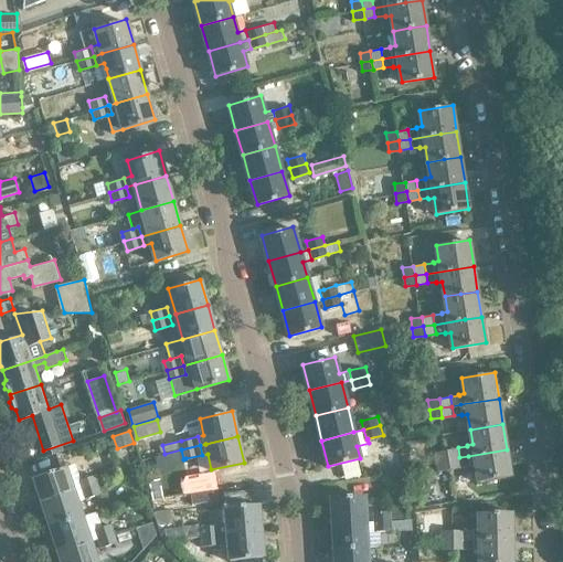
[(458,447),(447,449),(448,458),(459,457),(458,447)]
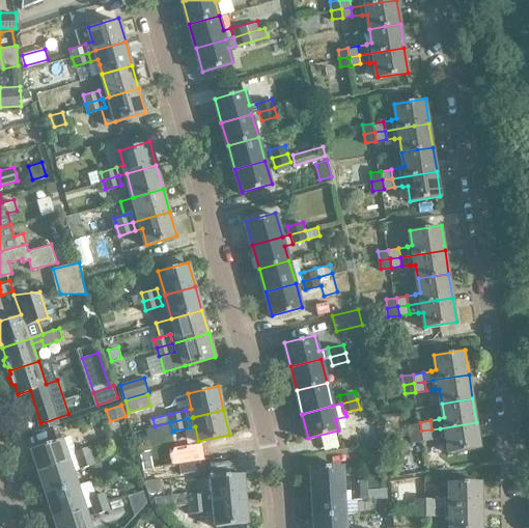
[(155,426),(148,427),(151,438),(163,436),(172,433),(172,432),(170,422),(155,426)]
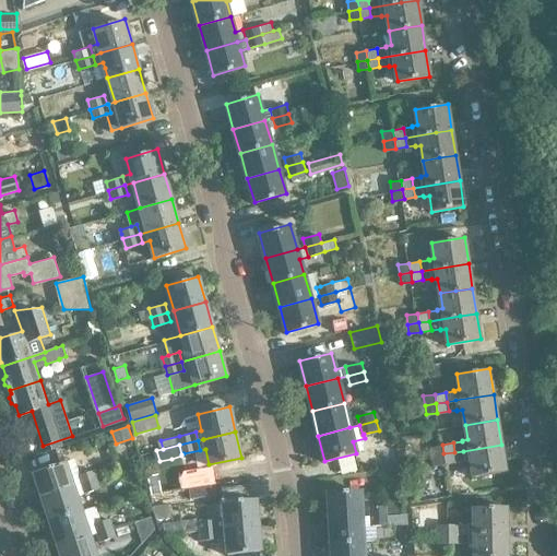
[(443,453),(442,445),(431,447),(433,456),(443,453)]
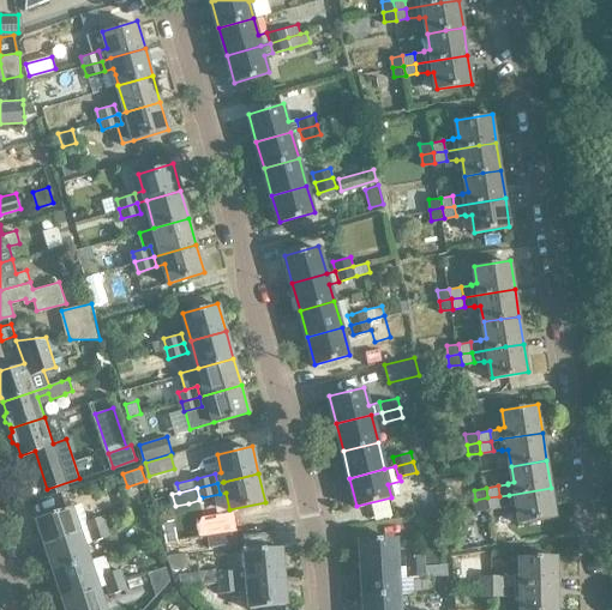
[(509,495),(499,496),(502,506),(511,505),(511,506),(517,505),(520,521),(556,517),(551,488),(509,495)]
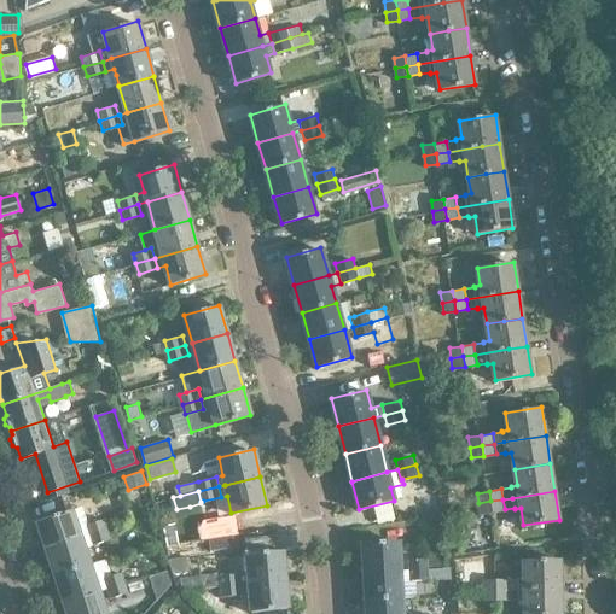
[(490,501),(493,512),(505,509),(503,500),(490,501)]
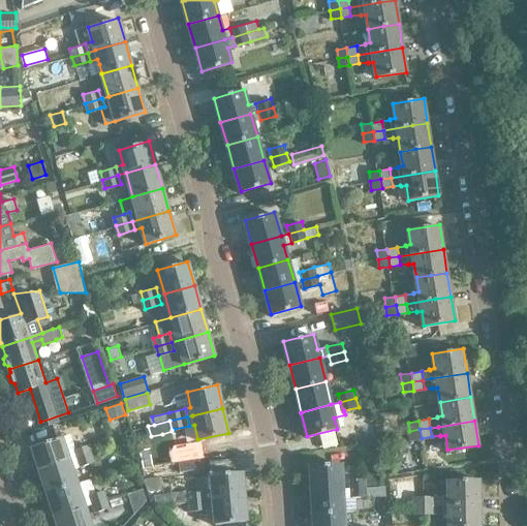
[(411,440),(422,438),(420,429),(409,431),(411,440)]
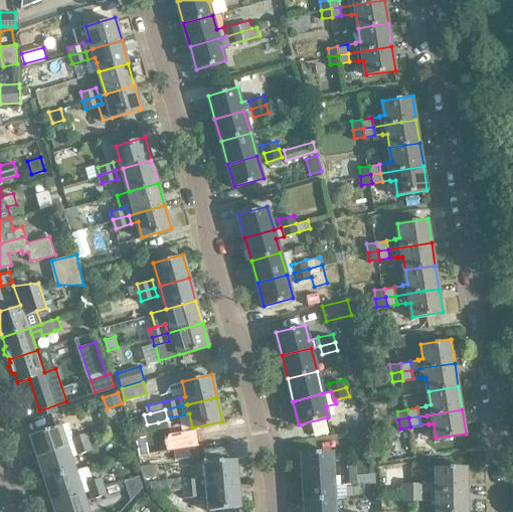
[(59,424),(31,434),(38,457),(74,445),(72,437),(74,436),(69,421),(59,424)]
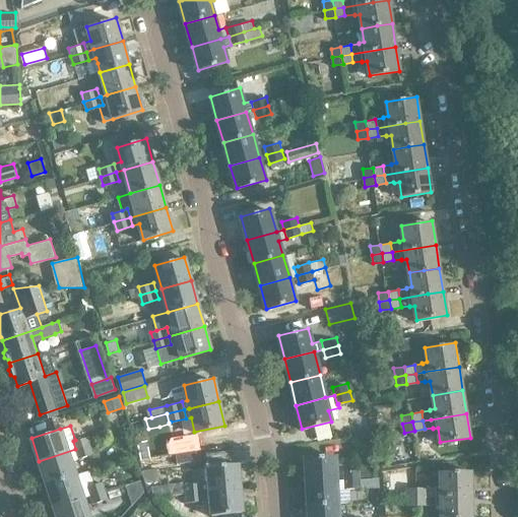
[(75,440),(73,441),(75,449),(90,444),(88,436),(75,440)]
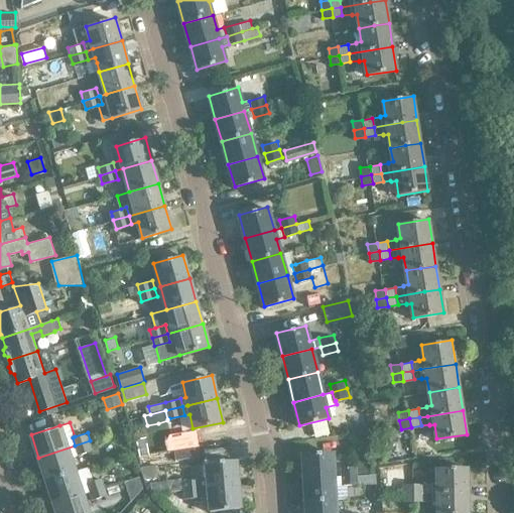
[(78,455),(93,450),(90,440),(75,445),(78,455)]
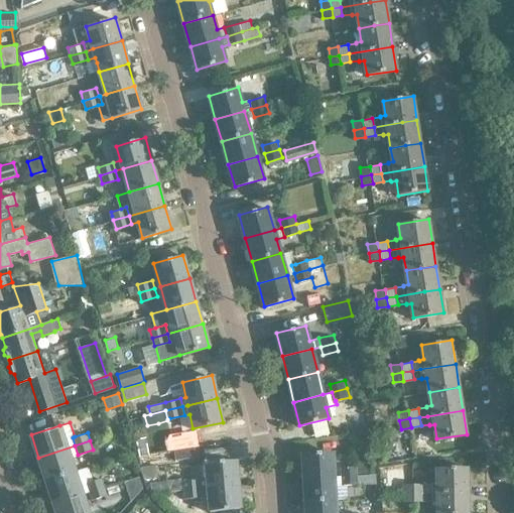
[(75,445),(38,458),(46,480),(75,471),(71,457),(78,455),(75,445)]
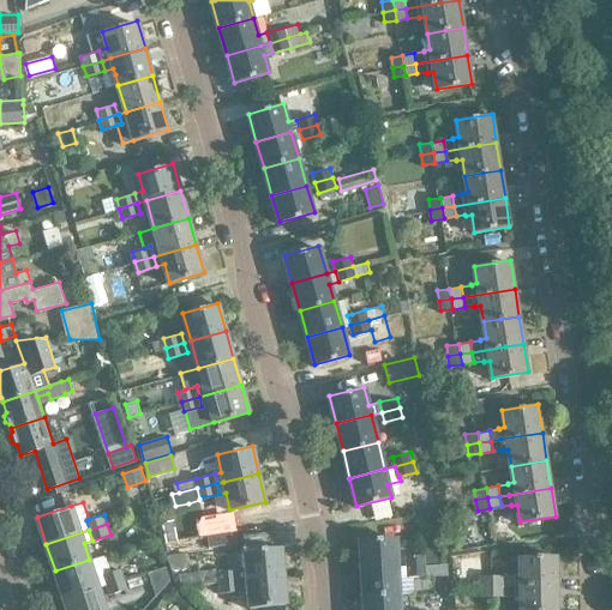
[(396,537),(360,539),(361,568),(397,566),(406,566),(405,555),(397,555),(396,537)]
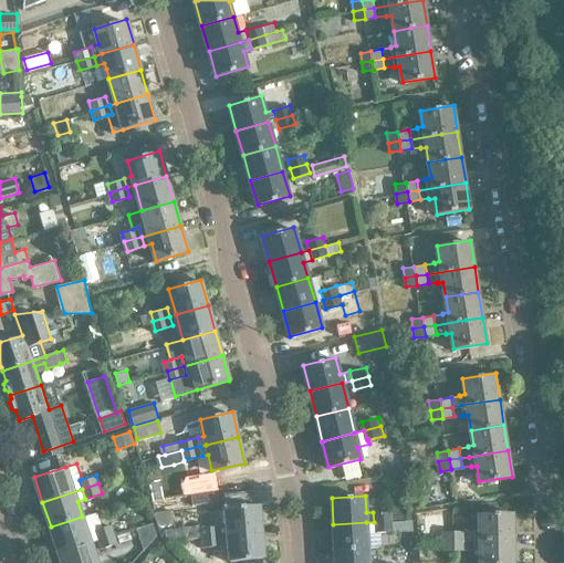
[(169,497),(153,499),(154,510),(155,514),(158,525),(174,523),(170,497),(169,497)]
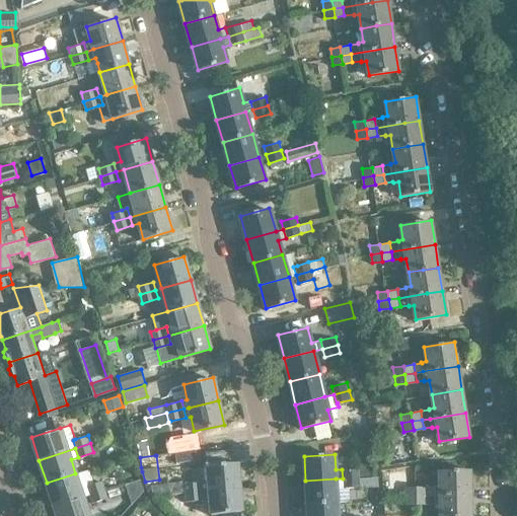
[(207,465),(209,490),(239,487),(237,462),(207,465)]
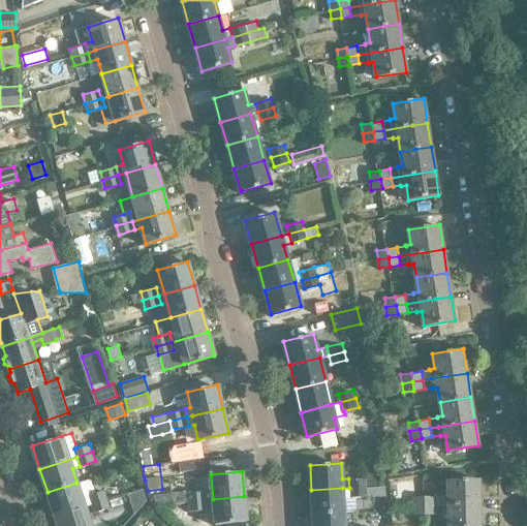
[(365,477),(348,478),(349,488),(365,487),(365,477)]
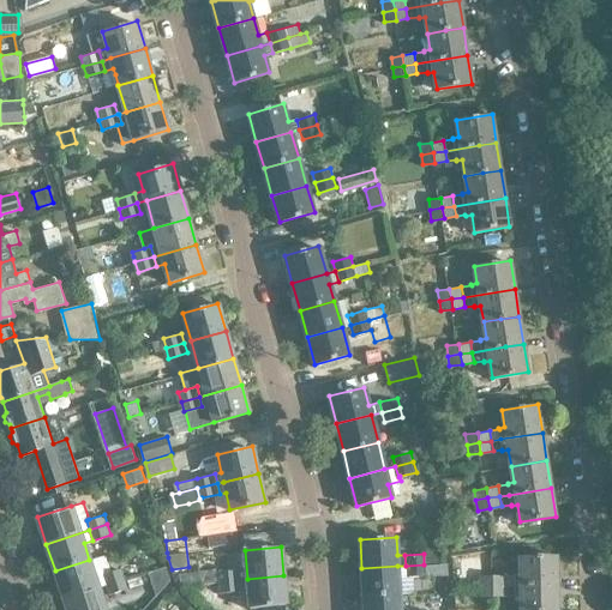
[(515,574),(505,574),(505,585),(515,585),(557,584),(556,555),(520,556),(521,573),(515,573),(515,574)]
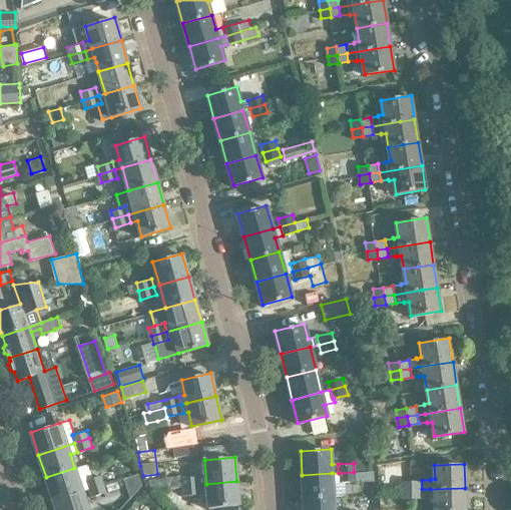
[(82,490),(74,468),(46,477),(53,500),(82,490)]
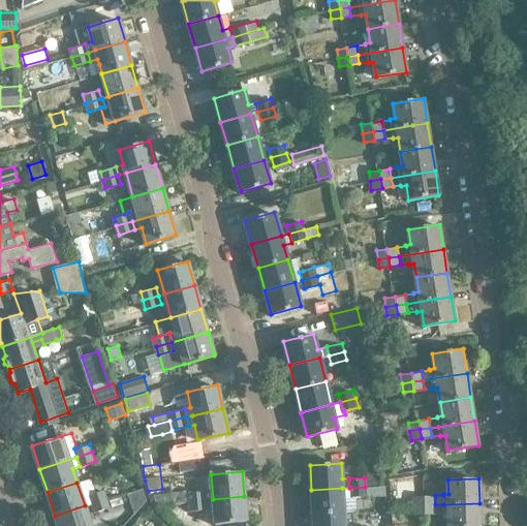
[(365,487),(349,488),(349,496),(366,495),(385,494),(385,486),(365,487)]
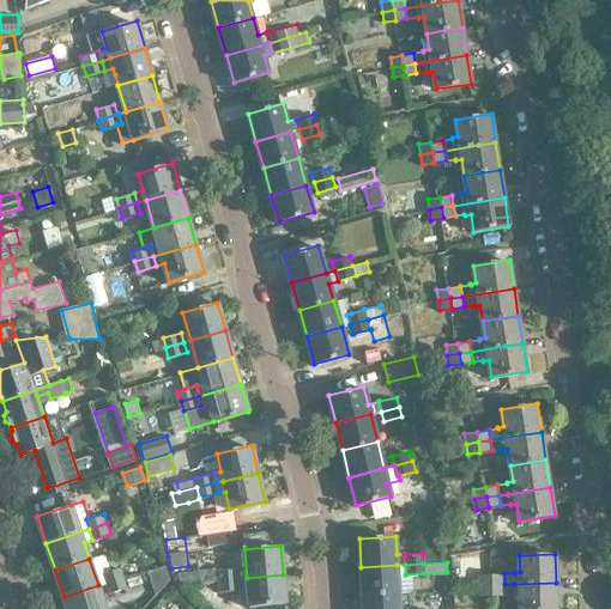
[(397,565),(361,567),(363,595),(399,592),(398,576),(405,574),(405,565),(397,565)]
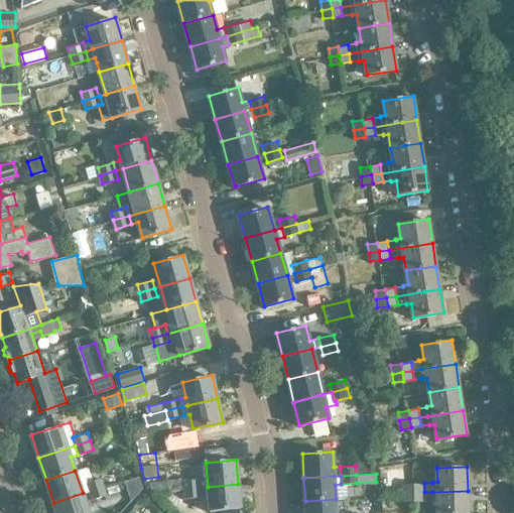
[(102,477),(87,483),(90,491),(105,486),(102,477)]
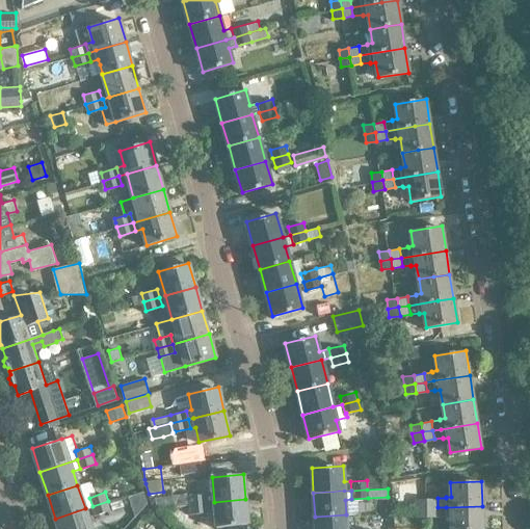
[(190,493),(157,497),(158,506),(191,503),(191,504),(208,502),(207,493),(190,495),(190,493)]
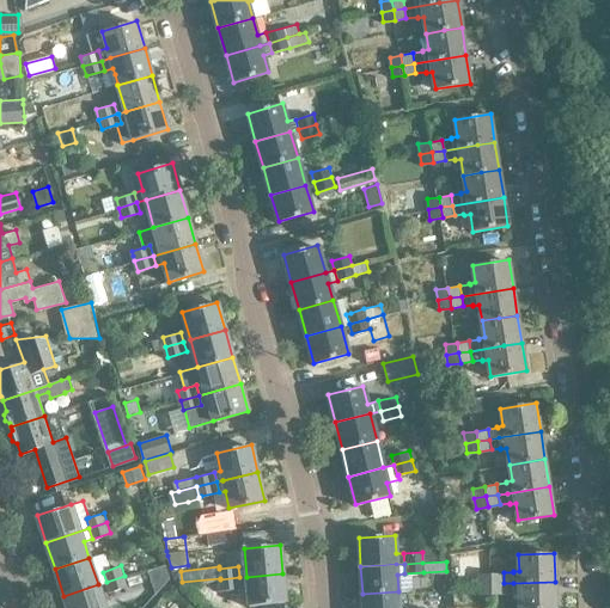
[(490,583),(490,572),(479,573),(479,583),(490,583)]
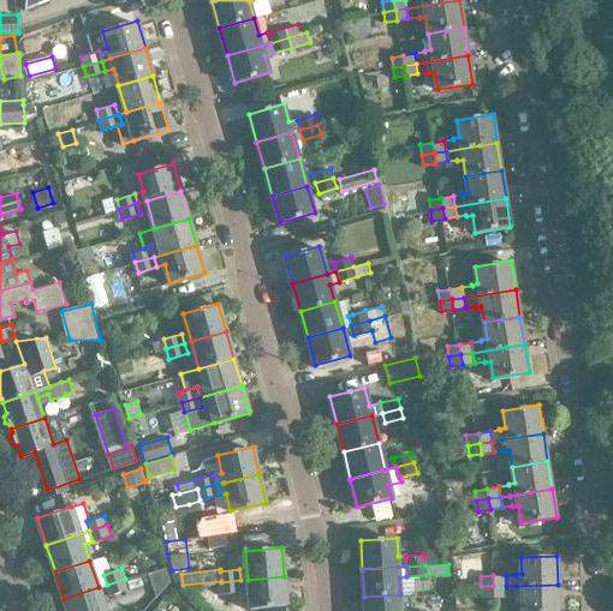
[(506,575),(493,575),(493,586),(506,586),(506,575)]
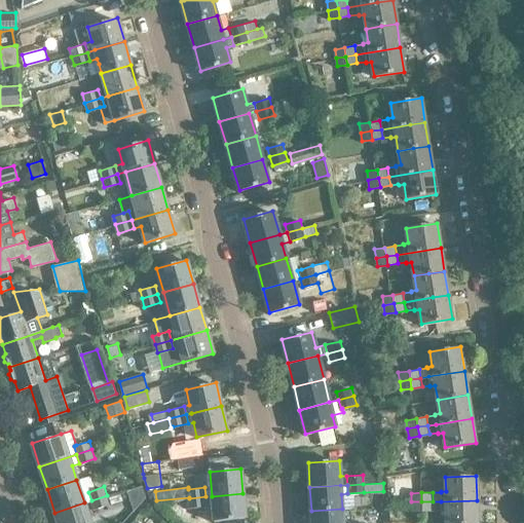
[(245,518),(242,493),(212,496),(214,521),(245,518)]
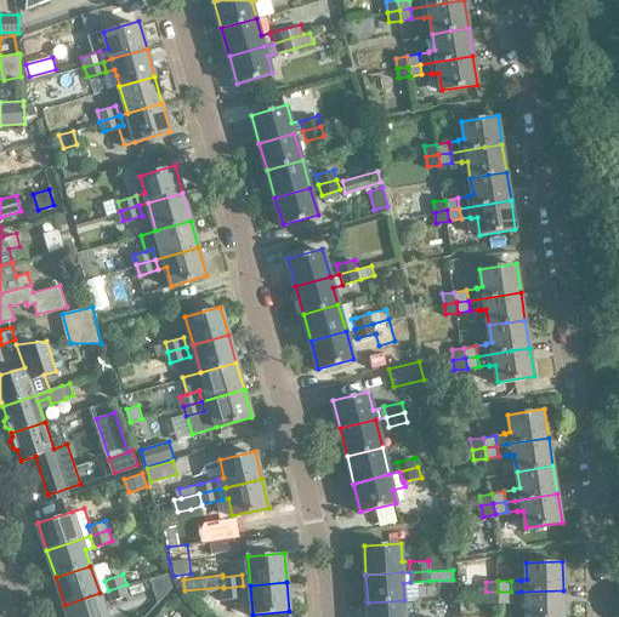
[(112,600),(130,594),(126,584),(108,590),(112,600)]
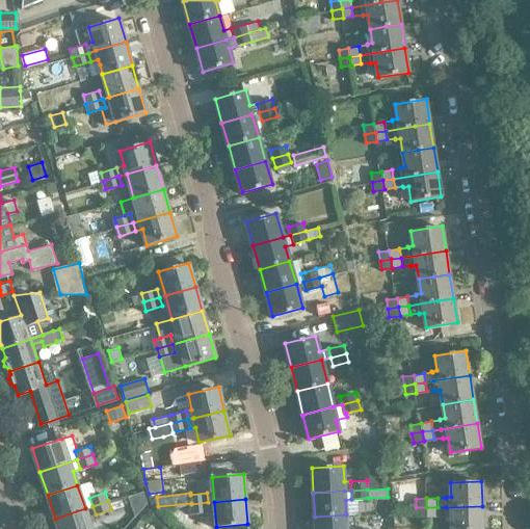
[(191,504),(192,512),(209,511),(208,502),(191,504)]
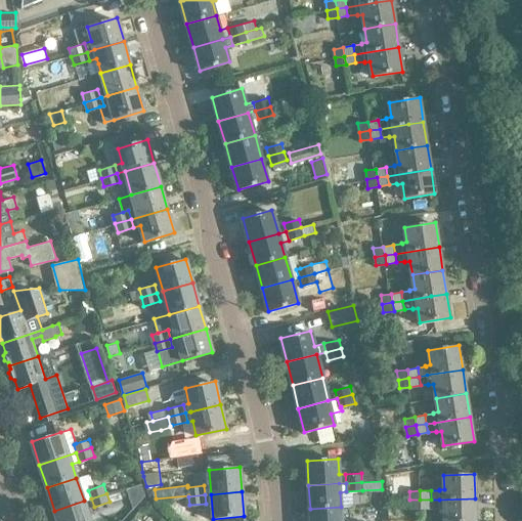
[(439,500),(431,500),(431,509),(439,508),(439,509),(444,509),(444,520),(475,520),(475,498),(439,500)]
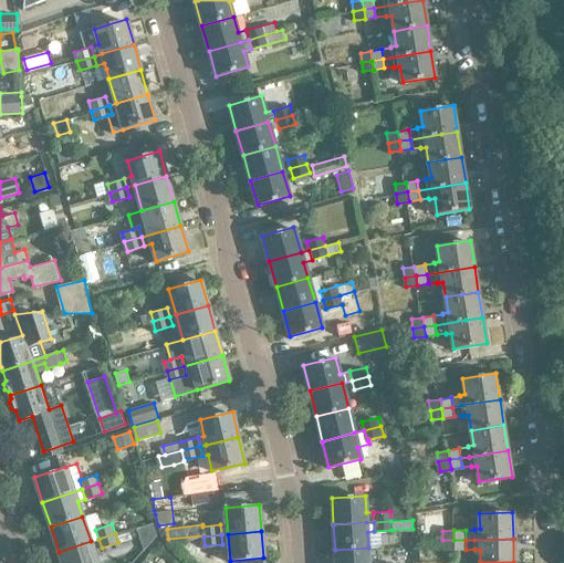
[(442,550),(455,550),(453,540),(442,540),(442,550)]
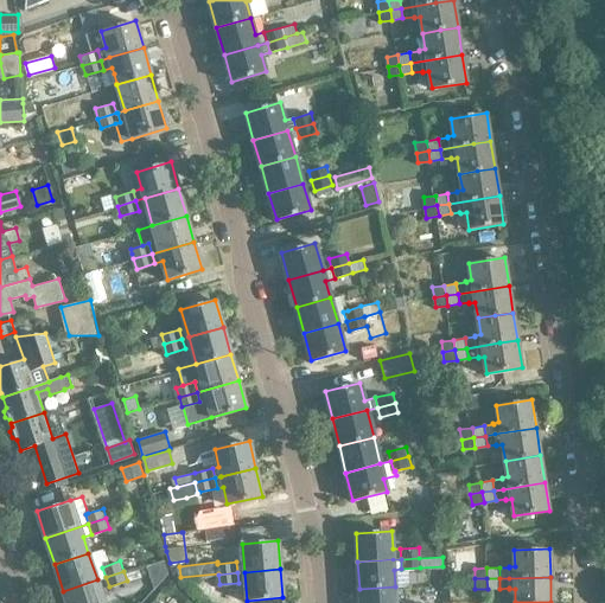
[(486,578),(488,589),(500,589),(500,578),(486,578)]
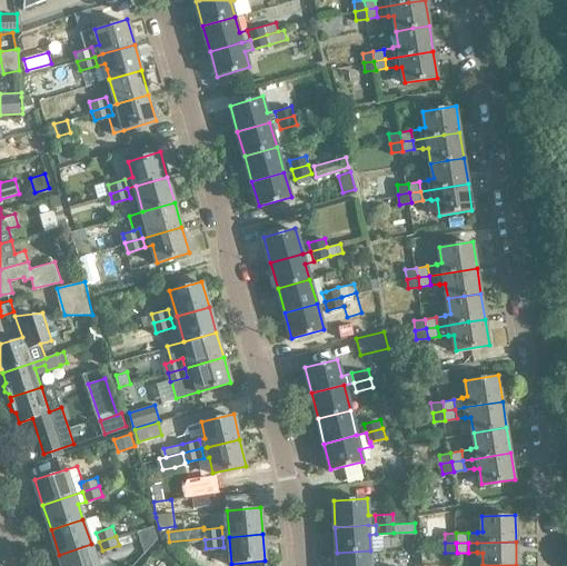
[(98,565),(91,544),(59,555),(62,565),(98,565)]
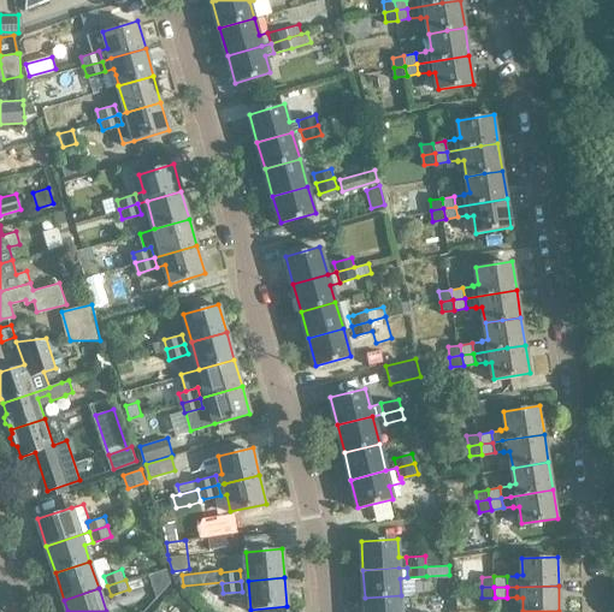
[(365,611),(401,611),(401,595),(365,598),(365,611)]
